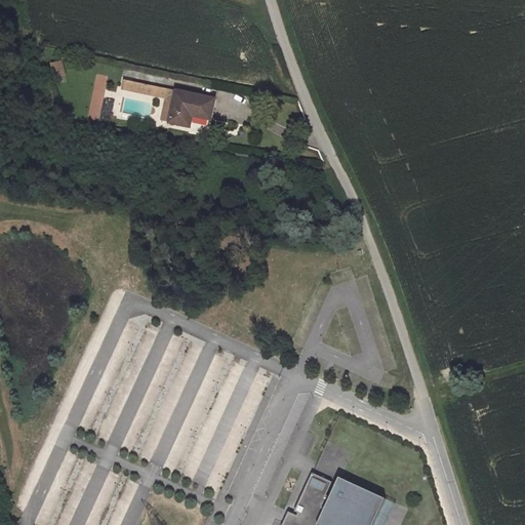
[(73,62),(62,64),(65,76),(76,74),(73,62)]
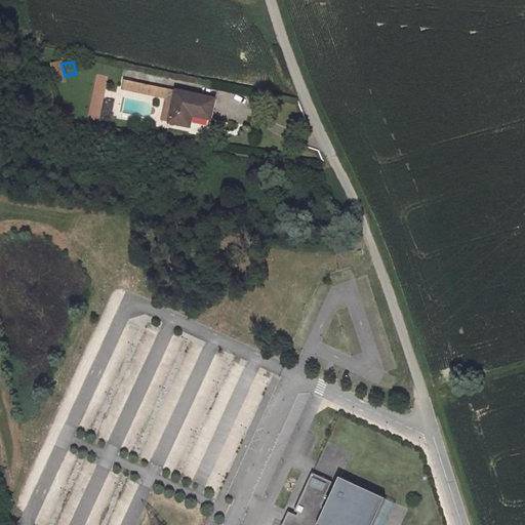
[(99,121),(107,75),(95,73),(90,109),(82,107),(80,119),(99,121)]
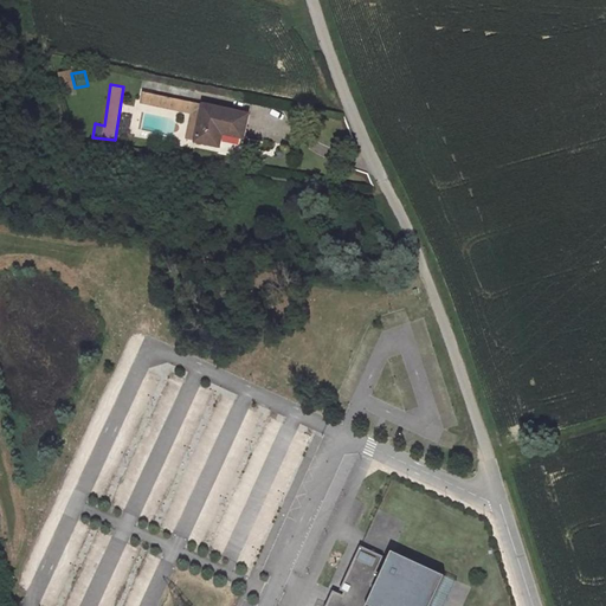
[(207,107),(193,103),(147,92),(144,103),(194,115),(187,146),(197,148),(207,107)]
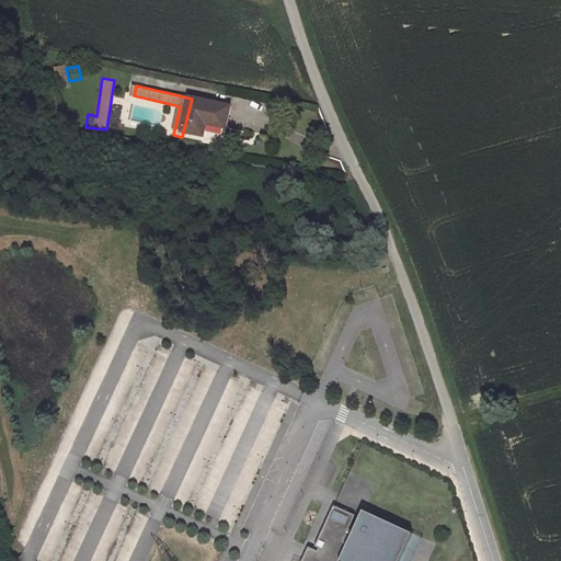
[(233,109),(192,99),(182,137),(204,141),(207,127),(227,132),(233,109)]
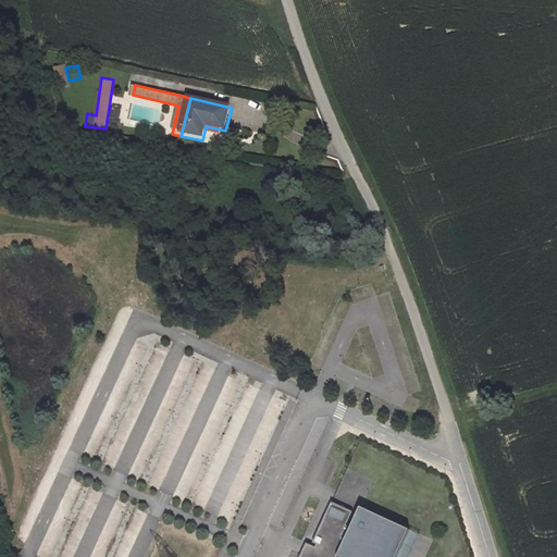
[(274,395),(267,408),(276,413),(284,400),(274,395)]
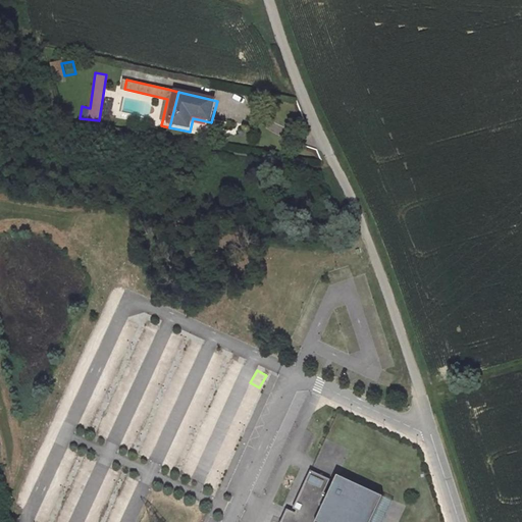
[(284,510),(278,521),(313,521),(326,494),(321,492),(327,479),(309,471),(292,508),(295,510),(294,513),(284,510)]
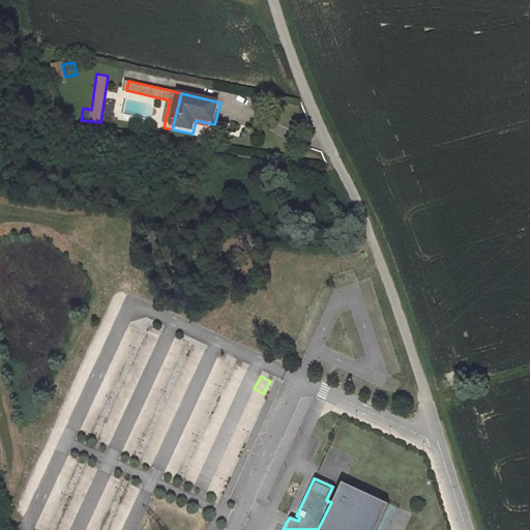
[(331,502),(318,529),(372,529),(384,502),(341,482),(331,502)]
